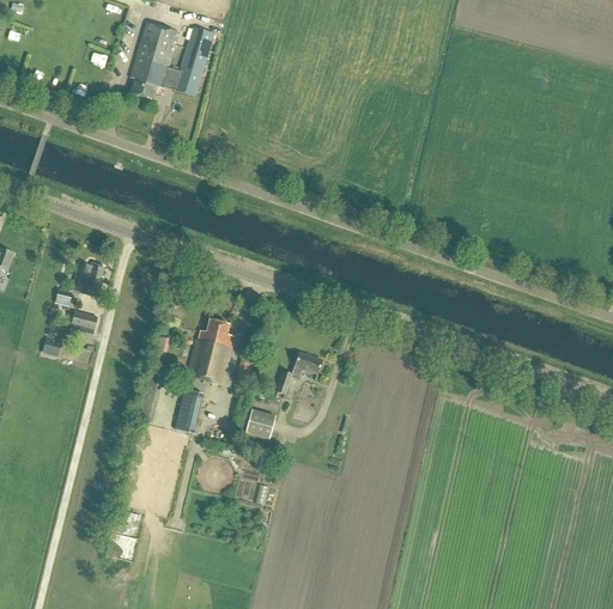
[(131,77),(134,78),(131,92),(153,98),(158,84),(163,86),(163,85),(196,96),(211,44),(214,34),(193,26),(180,69),(169,66),(180,31),(147,22),(131,77)]
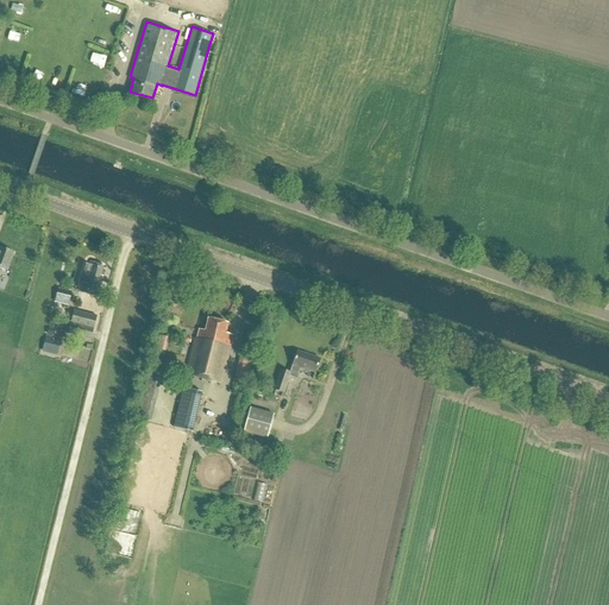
[(8,269),(14,251),(4,246),(1,251),(0,250),(0,269),(1,266),(8,269)]
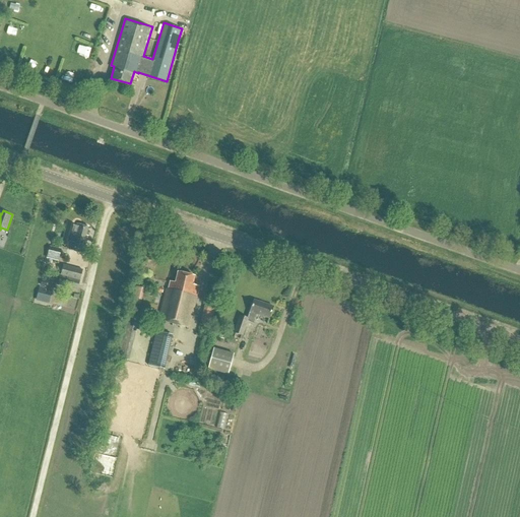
[(75,222),(71,221),(69,220),(66,232),(72,233),(71,237),(73,238),(71,246),(75,246),(84,249),(85,249),(87,240),(85,240),(85,237),(87,238),(88,233),(86,232),(89,223),(78,221),(77,221),(77,223),(75,223),(75,222)]
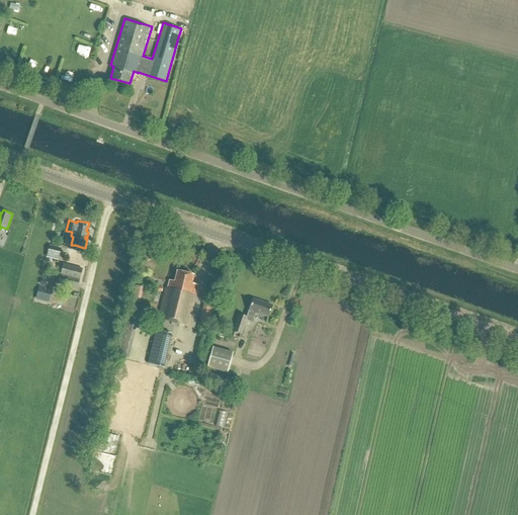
[(50,244),(47,256),(58,258),(61,247),(50,244)]
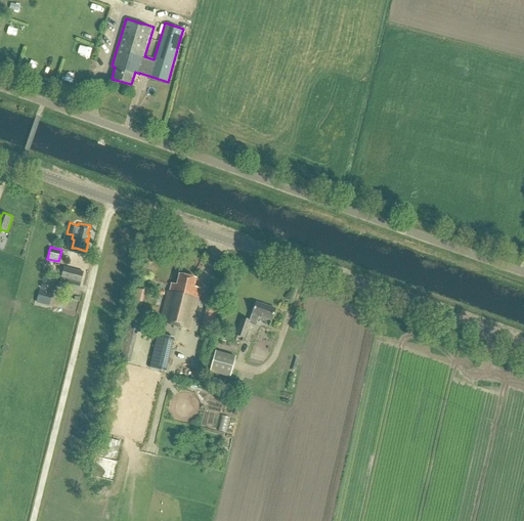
[(79,291),(84,270),(63,265),(58,286),(79,291)]
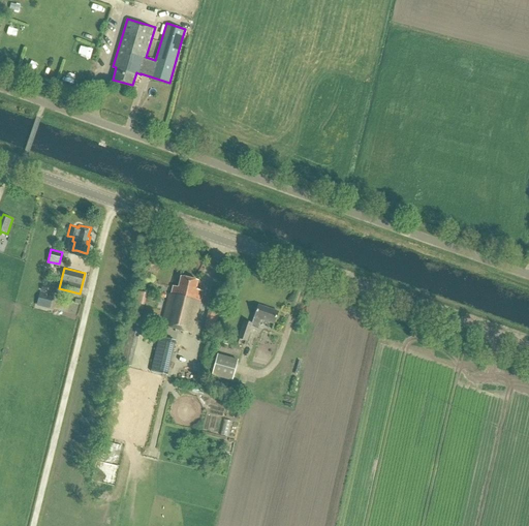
[(196,287),(198,278),(181,274),(178,285),(174,284),(172,291),(168,290),(160,323),(191,332),(204,288),(196,287)]
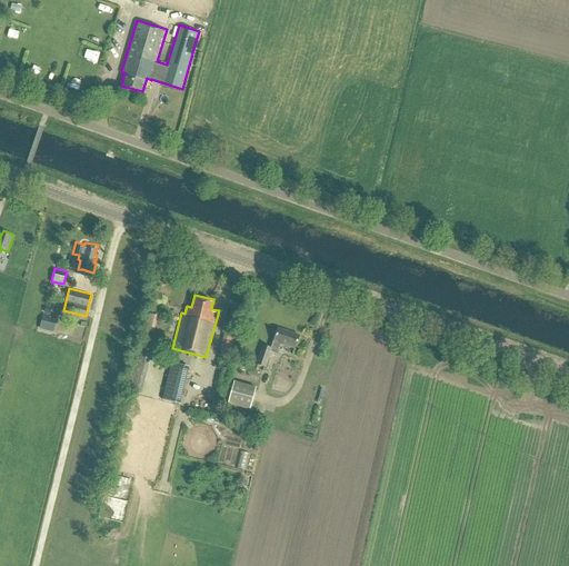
[(45,311),(40,327),(53,330),(56,318),(49,317),(50,314),(45,311)]
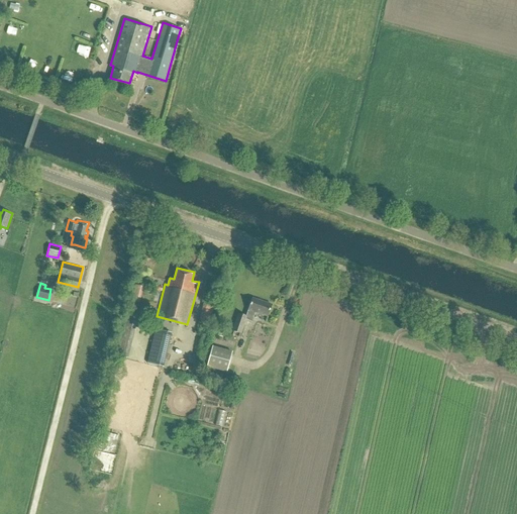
[(130,300),(139,302),(143,286),(134,283),(130,300)]
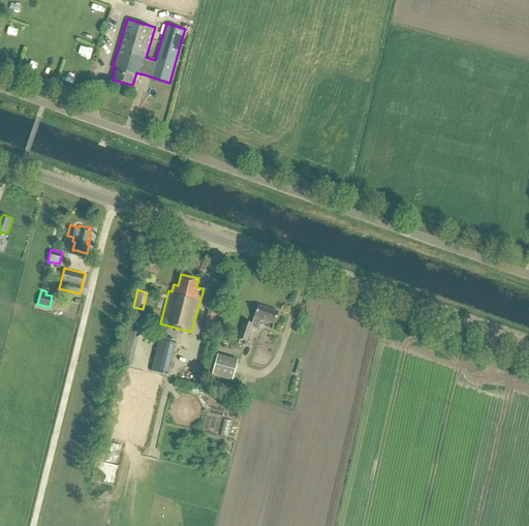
[(19,307),(33,311),(34,303),(21,300),(19,307)]
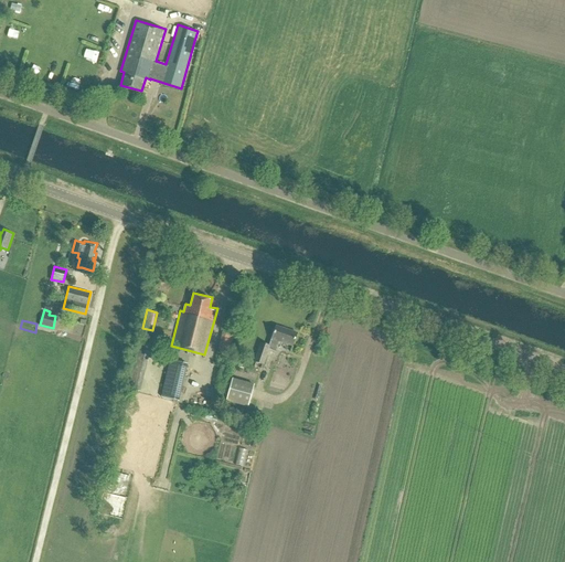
[(292,342),(297,330),(276,322),(270,339),(268,343),(260,341),(260,342),(256,354),(254,360),(264,363),(265,357),(268,348),(274,350),(277,341),(278,338),(292,342)]
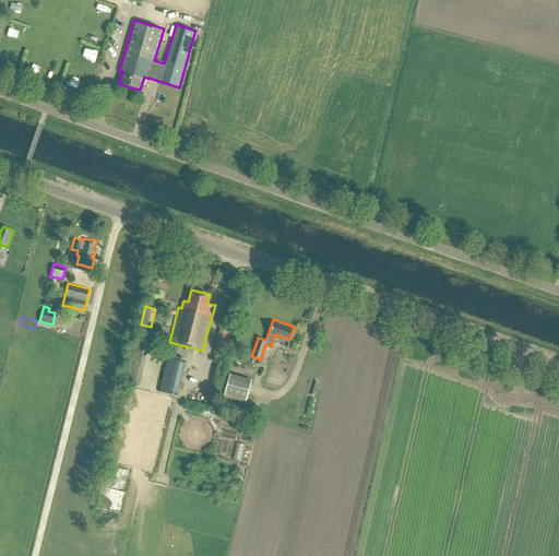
[(149,350),(152,339),(140,335),(137,346),(149,350)]
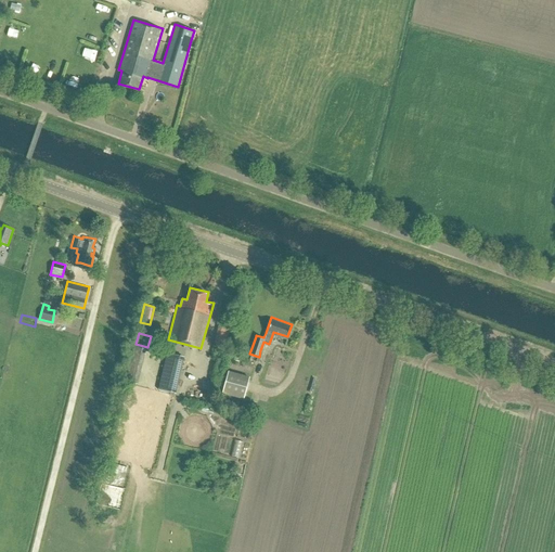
[(138,383),(146,347),(133,344),(126,380),(138,383)]
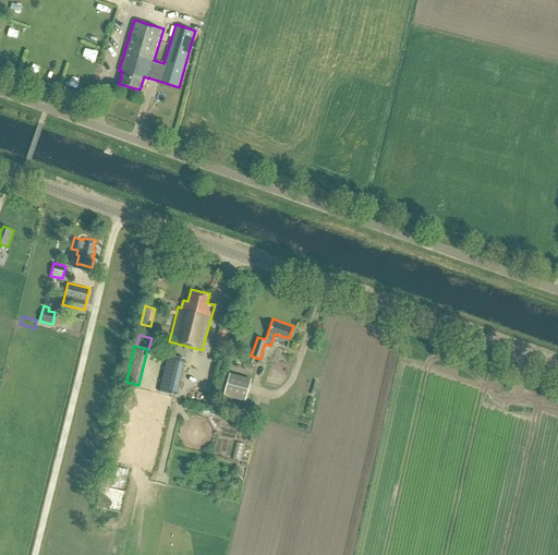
[(158,390),(174,394),(183,358),(167,353),(158,390)]
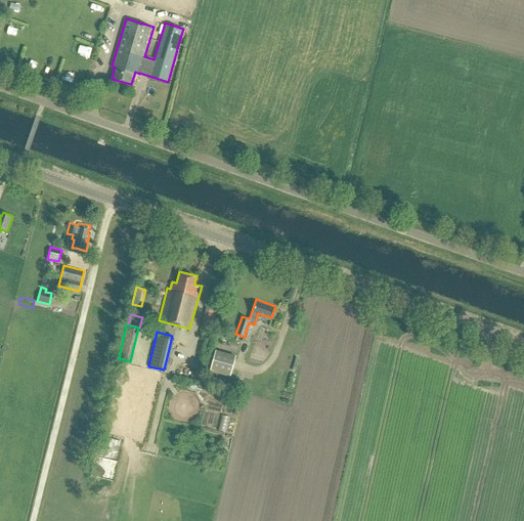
[(234,355),(214,350),(209,370),(212,371),(215,372),(229,375),(234,355)]
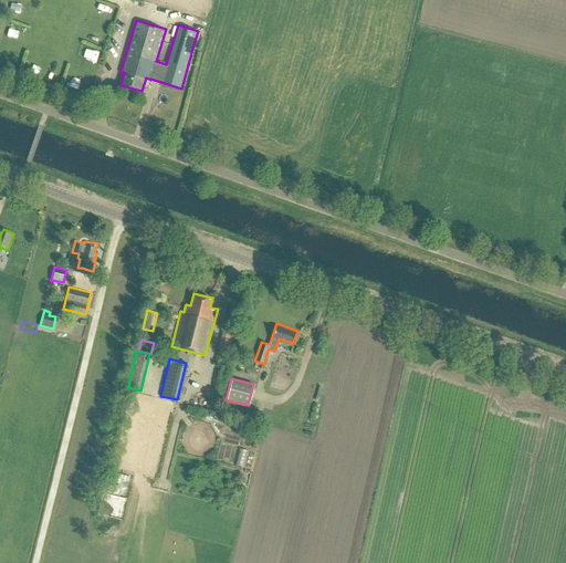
[(216,468),(224,469),(229,451),(220,449),(216,468)]
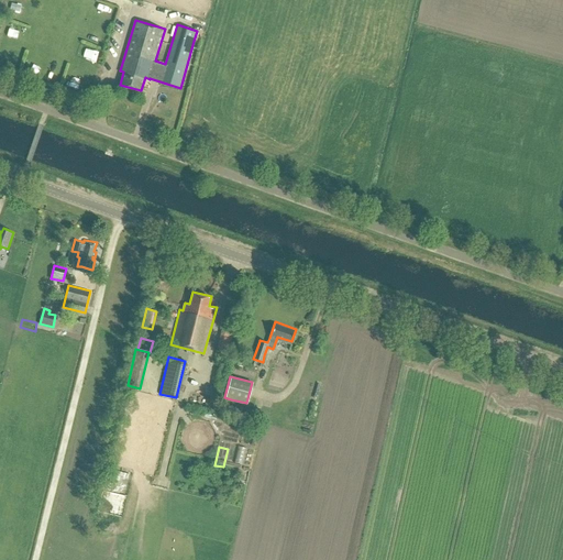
[(95,489),(102,492),(107,482),(100,479),(95,489)]
